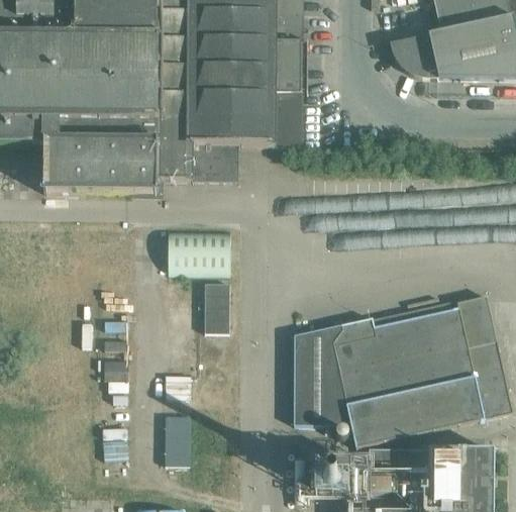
[(0,142),(42,143),(155,143),(156,0),(0,0),(0,142)]
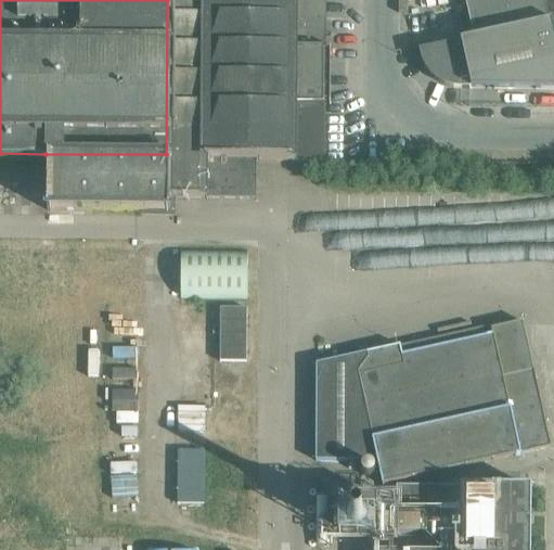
[(167,0),(166,154),(254,155),(322,156),(322,98),(329,98),(329,46),(323,46),(322,0),(167,0)]
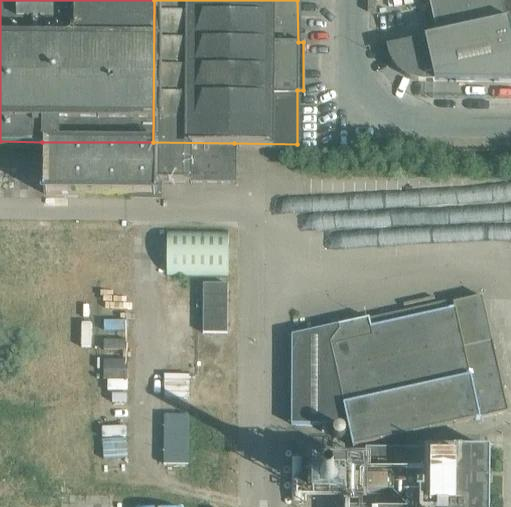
[(430,0),(437,27),(503,12),(499,0),(430,0)]
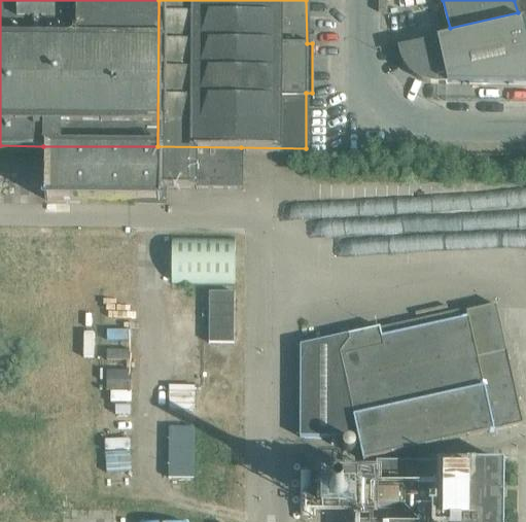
[(525,79),(525,32),(522,14),(396,42),(398,49),(401,58),(407,65),(413,71),(420,75),(428,78),(436,78),(525,79)]
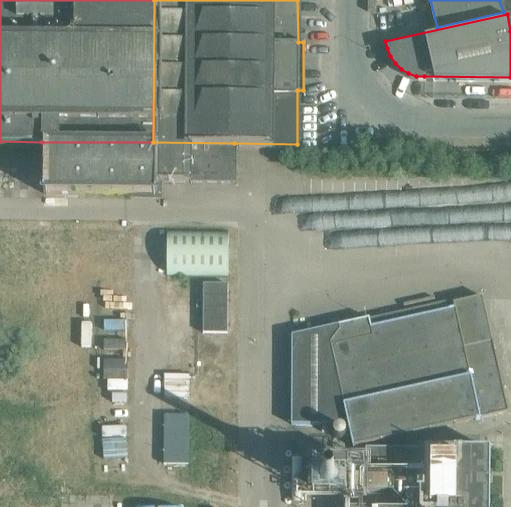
[(153,142),(42,142),(42,153),(42,190),(131,190),(131,193),(157,193),(158,178),(234,179),(234,143),(153,142)]
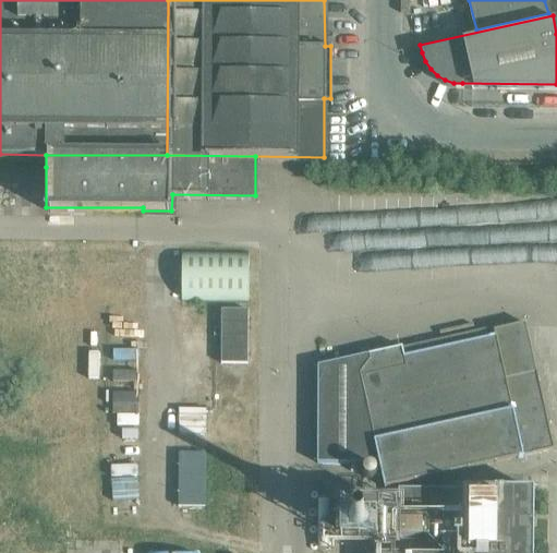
[(181,248),(180,296),(246,296),(247,280),(247,263),(247,249),(181,248)]
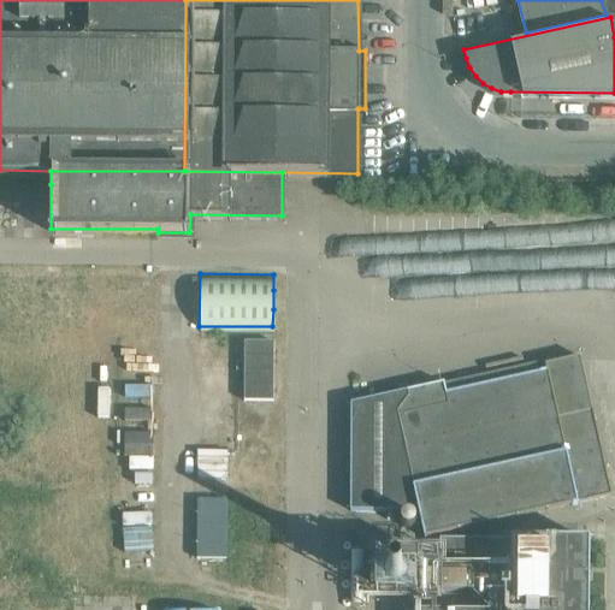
[(243,394),(275,392),(273,333),(243,333),(243,394)]
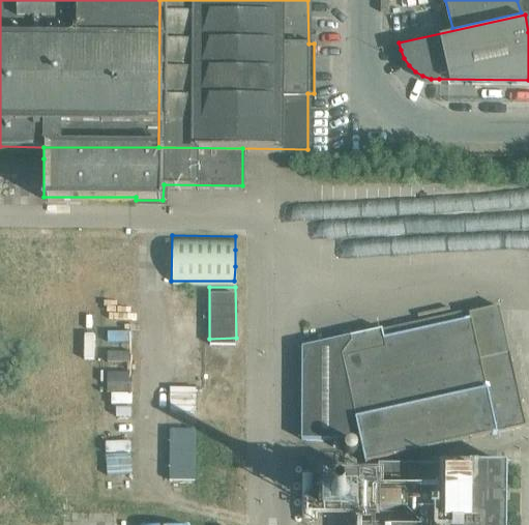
[(300,436),(359,436),(364,459),(525,423),(498,302),(467,310),(469,315),(463,316),(462,307),(299,344),(300,436)]
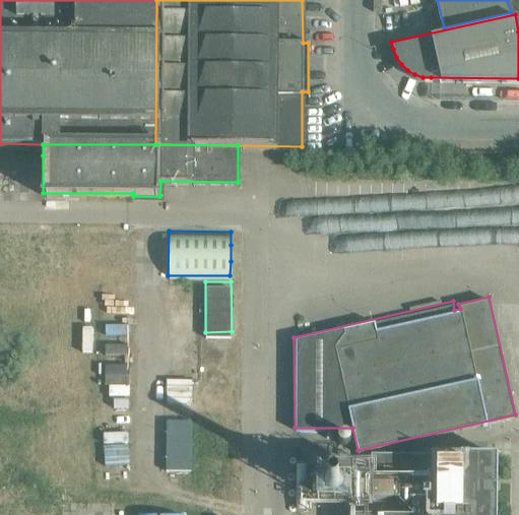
[(104,384),(124,384),(126,320),(106,319),(104,384)]
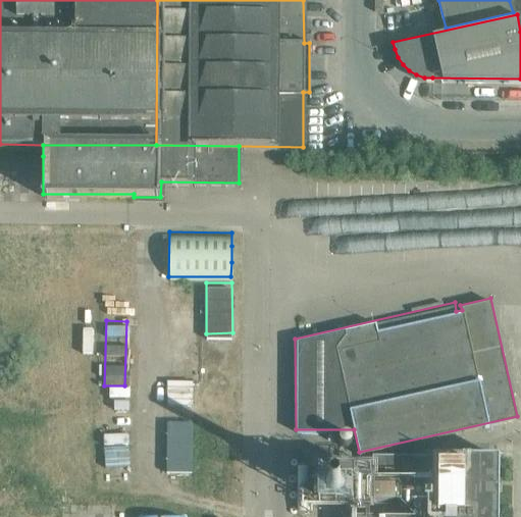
[(371,452),(371,466),(370,477),(431,478),(431,483),(397,483),(397,497),(431,498),(430,515),(350,514),(349,516),(497,516),(498,454),(371,452)]
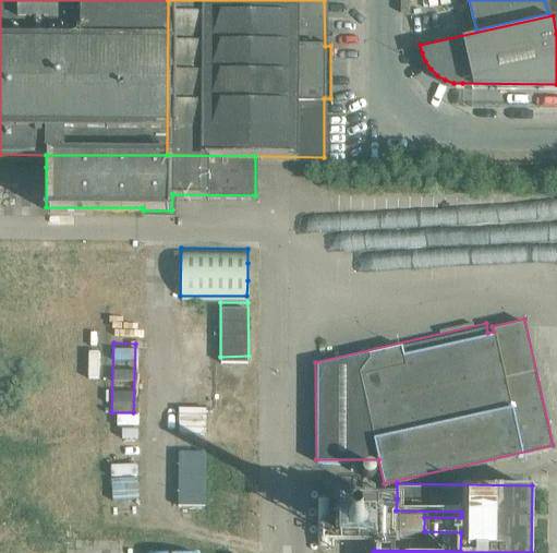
[(339,494),(339,514),(376,514),(376,494),(339,494)]
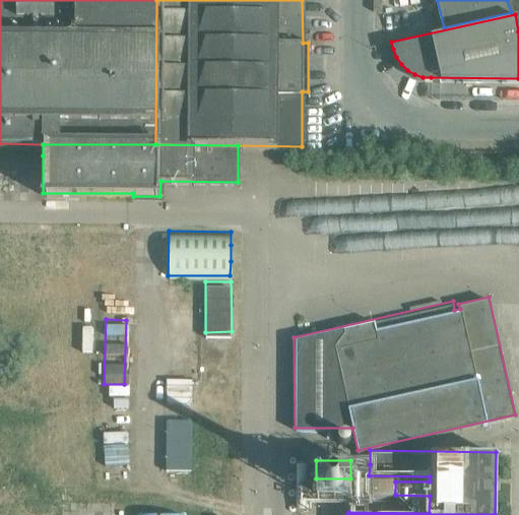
[(318,494),(347,495),(359,495),(359,498),(371,498),(371,495),(392,495),(392,481),(318,480),(318,494)]
